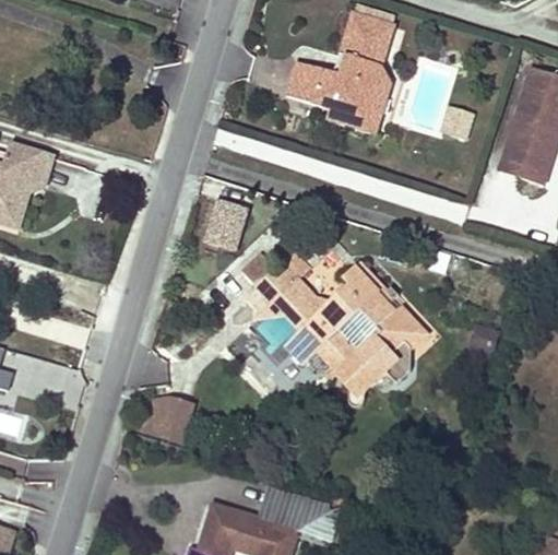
[(396,22),(354,10),(342,50),(348,52),(343,72),(335,70),(298,58),(289,91),(332,105),(333,105),(342,102),(352,104),(349,109),(369,116),(376,87),(391,80),(383,63),(396,22)]
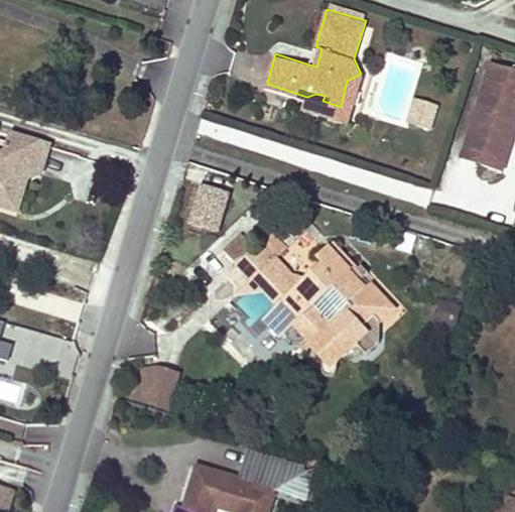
[(322,48),(315,46),(309,65),(316,67),(322,48)]
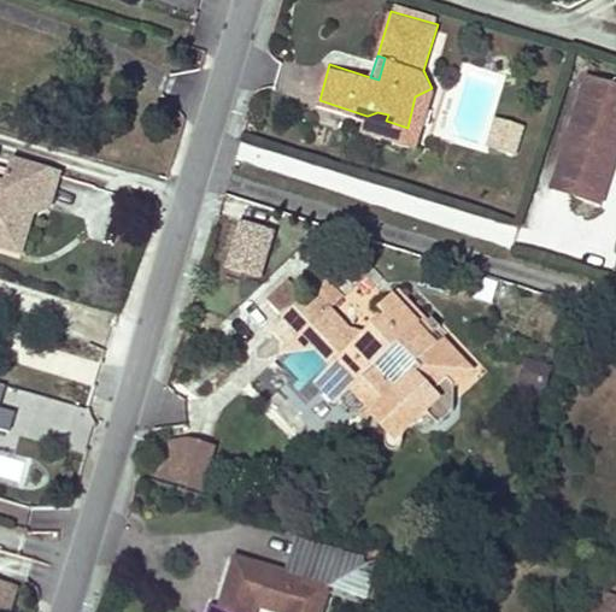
[(615,152),(615,82),(586,74),(551,187),(602,202),(615,152)]
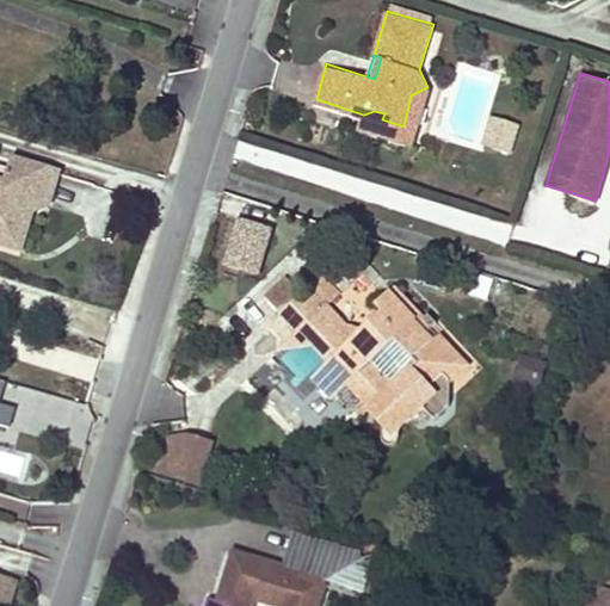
[(361,125),(413,140),(427,87),(411,96),(404,127),(382,119),(384,113),(374,111),(364,115),(363,115),(361,125)]
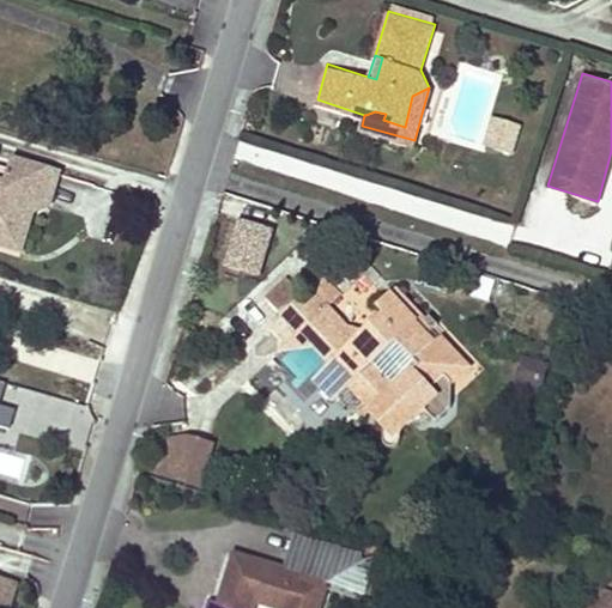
[(491,115),(484,144),(511,151),(520,122),(491,115)]
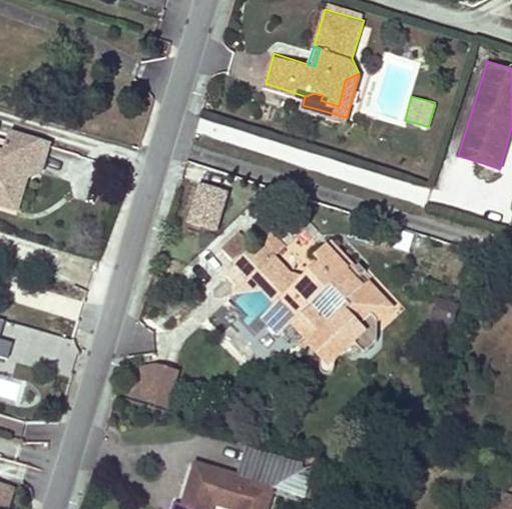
[(30,163),(38,136),(10,127),(7,136),(4,148),(0,146),(0,199),(17,205),(30,163)]
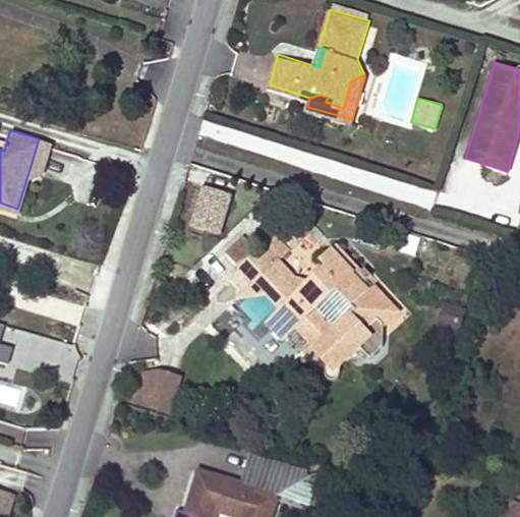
[(43,169),(50,142),(39,138),(31,166),(43,169)]
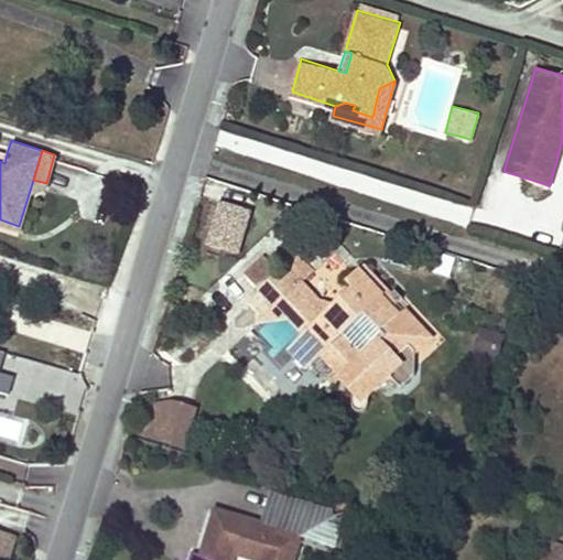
[(204,247),(239,252),(247,206),(213,200),(204,247)]
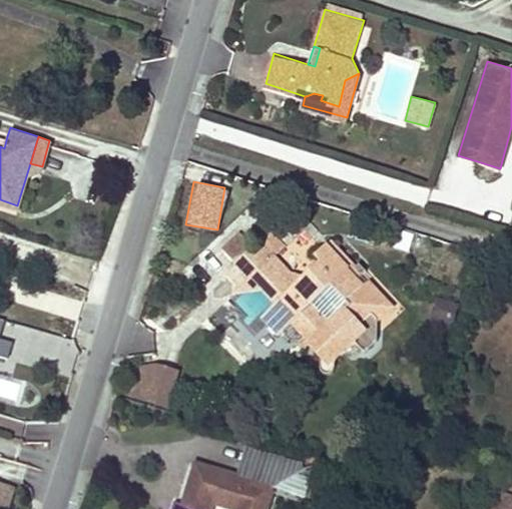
[(245,225),(234,236),(223,246),(250,276),(276,253),(281,249),(265,232),(258,238),(245,225)]
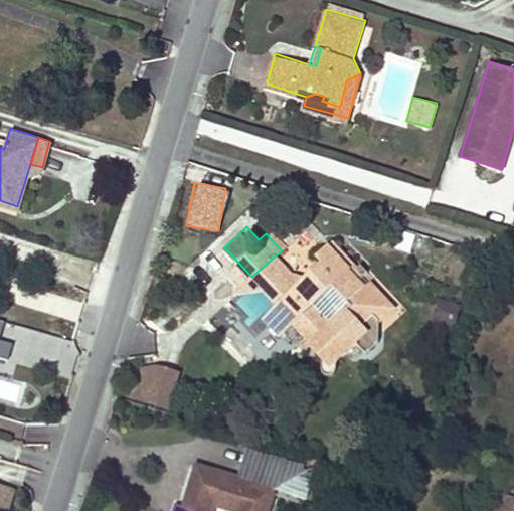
[(289,242),(274,226),(266,233),(282,250),(289,242)]
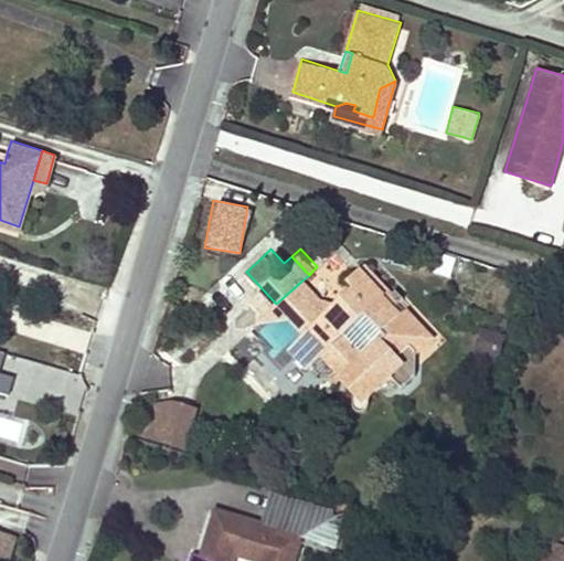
[(322,355),(363,401),(404,362),(400,356),(411,346),(412,327),(394,308),(400,303),(365,264),(347,281),(353,288),(330,309),(304,335),(293,343),(310,364),(322,355)]
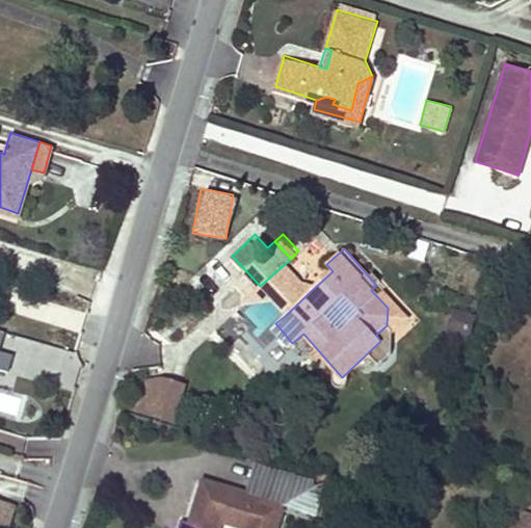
[(311,291),(286,263),(260,286),(240,307),(273,301),(286,315),(311,291)]
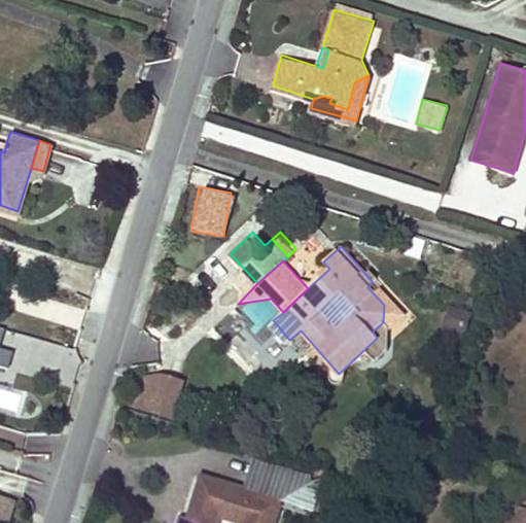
[(402,315),(373,282),(367,287),(384,305),(383,322),(373,332),(377,338),(402,315)]
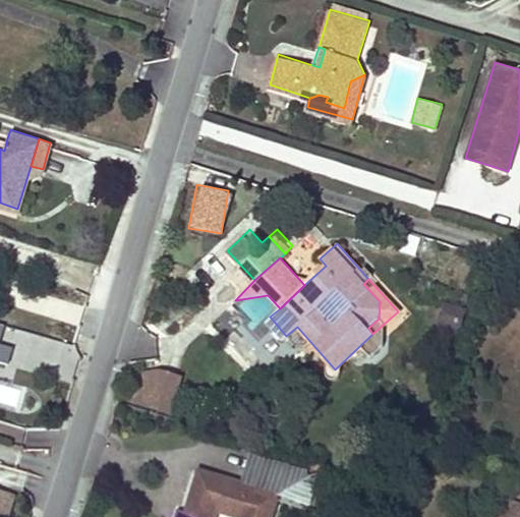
[(436,322),(458,329),(465,306),(442,299),(436,322)]
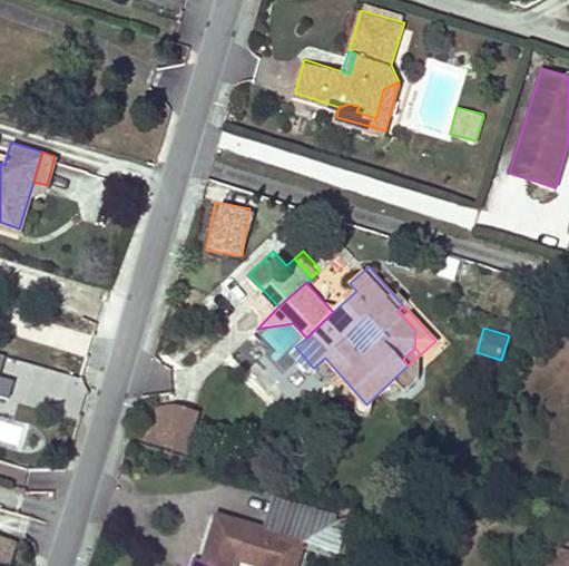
[(0,393),(6,396),(11,377),(0,372),(0,363),(3,353),(0,352),(0,393)]
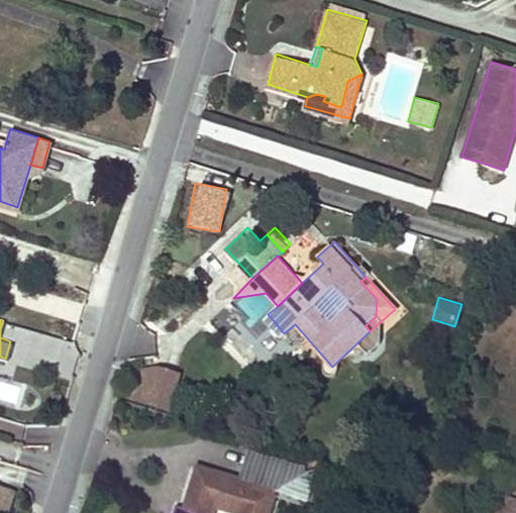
[(143,368),(135,397),(168,408),(179,370),(163,363),(143,368)]
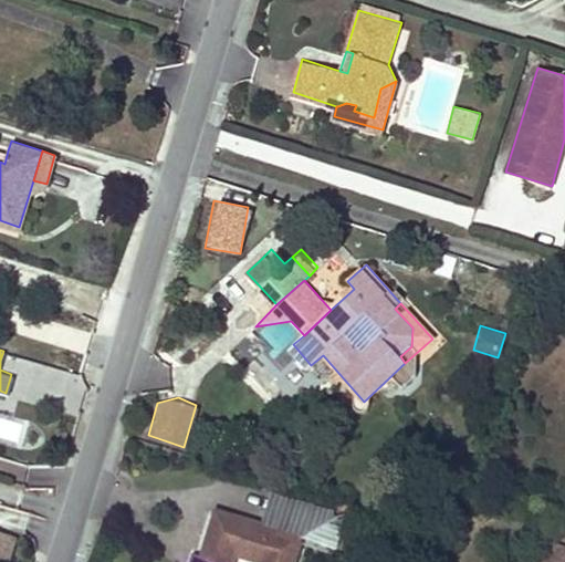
[(275,522),(304,531),(310,512),(281,503),(275,522)]
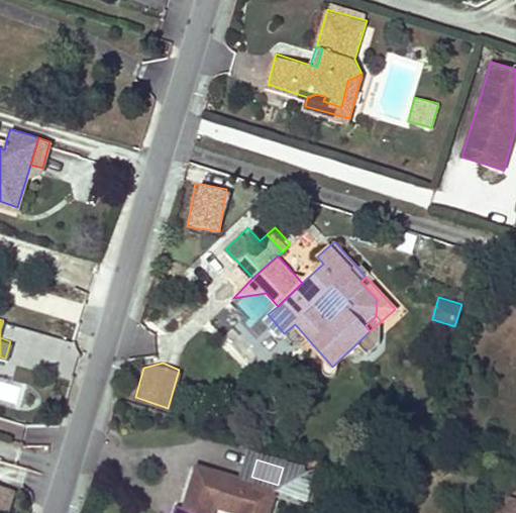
[(189,512),(183,512),(177,511),(176,512),(269,512),(278,485),(251,477),(200,462),(189,501),(193,502),(189,512)]
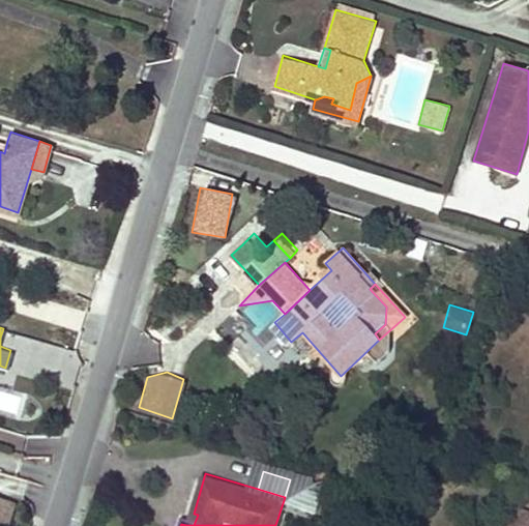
[(0,522),(7,525),(17,503),(0,496),(0,522)]
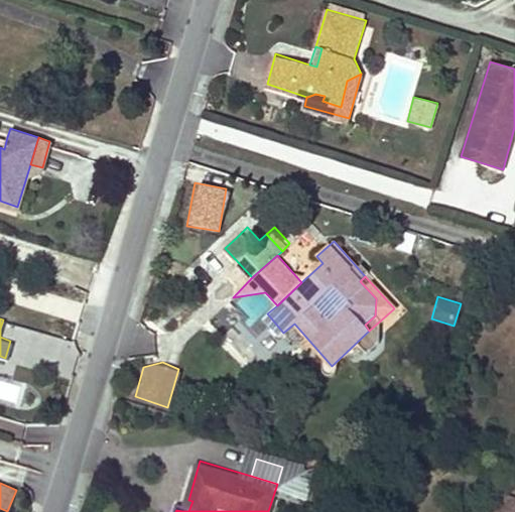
[(514,511),(514,497),(504,494),(498,511),(514,511)]
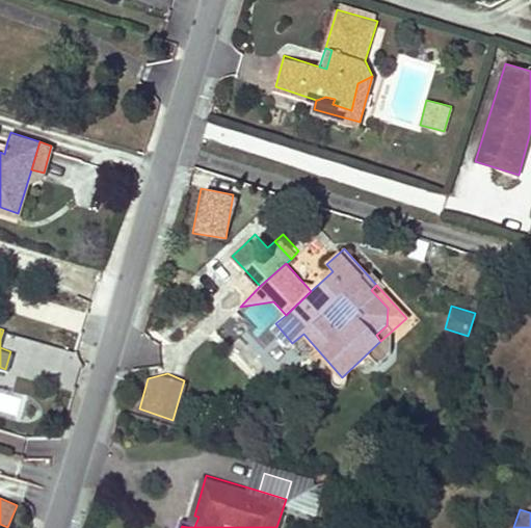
All buildings are outlined.
